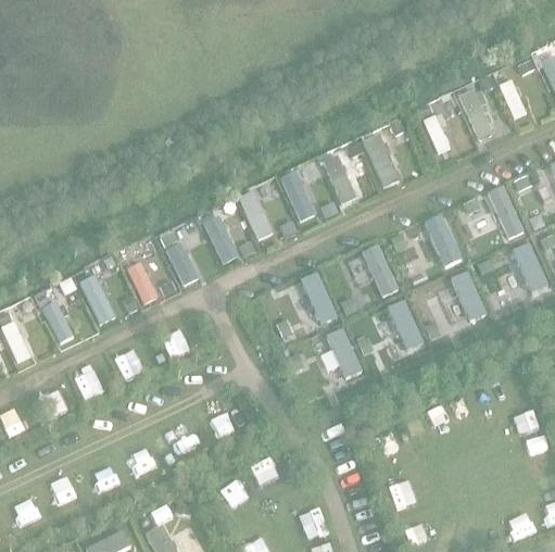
[(539,59),(554,89),(554,62),(550,53),(539,59)]
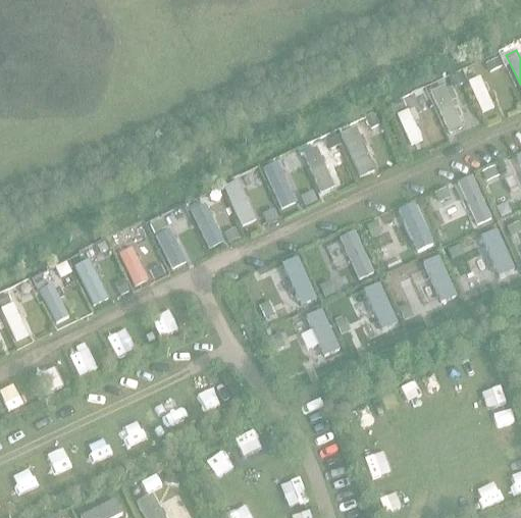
[(469,80),(482,111),(493,106),(486,88),(492,85),(486,71),(469,80)]
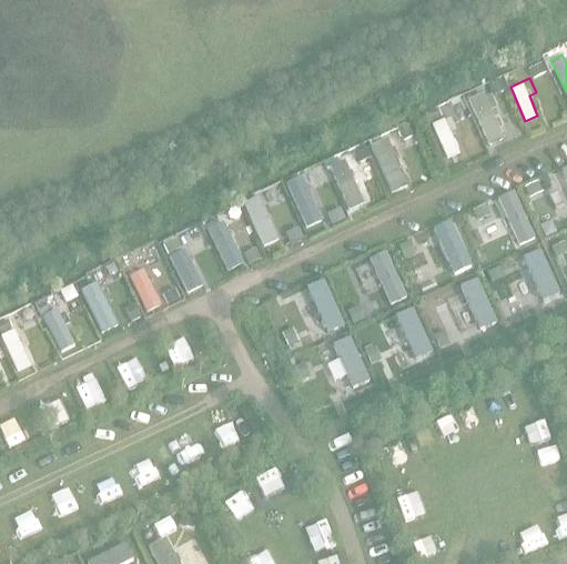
[(468,98),(489,143),(504,137),(490,109),(497,106),(490,92),(485,94),(483,90),(468,98)]
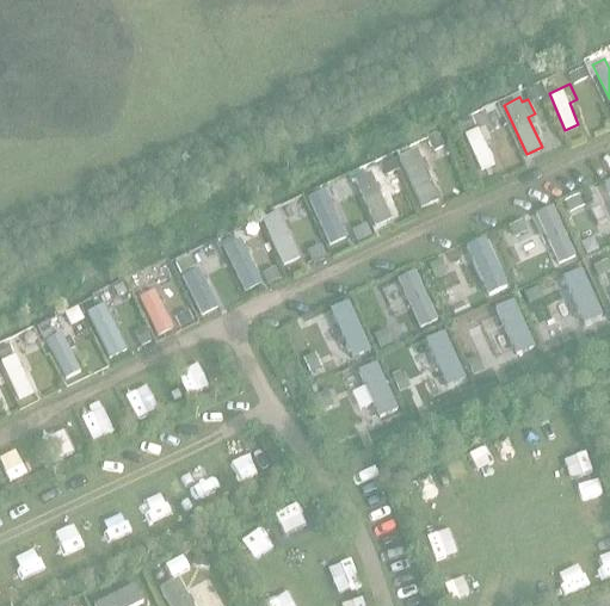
[(464,131),(481,168),(494,162),(485,140),(491,137),(487,129),(481,131),(479,125),(464,131)]
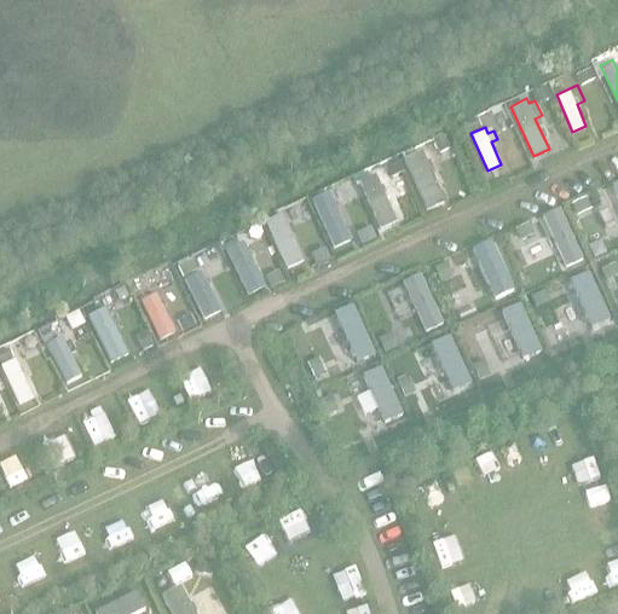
[(403,157),(427,208),(445,200),(422,149),(403,157)]
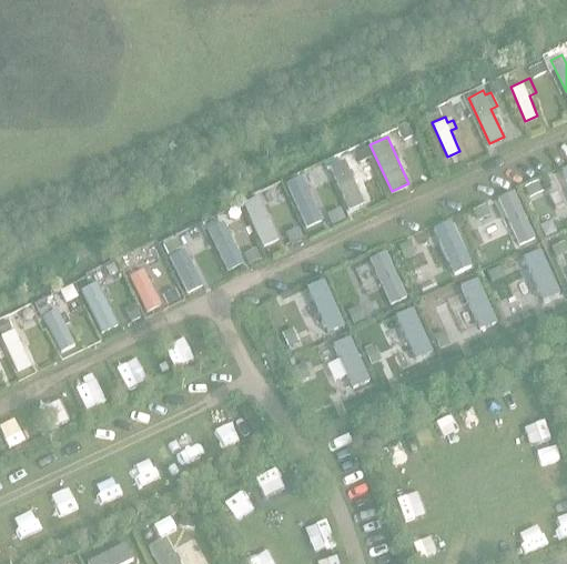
[(330,164),(350,208),(364,202),(351,171),(355,170),(351,160),(346,162),(344,158),(330,164)]
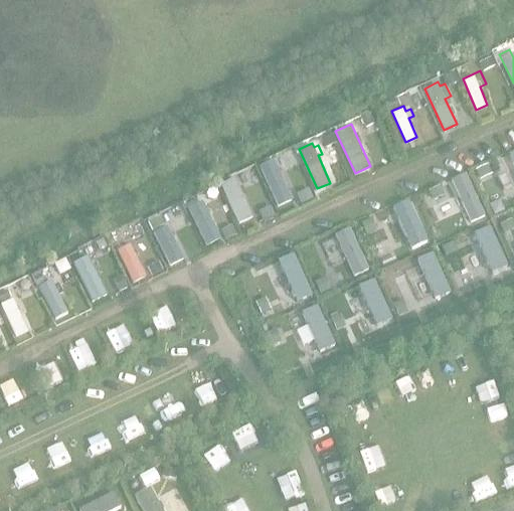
[(259,162),(278,202),(289,197),(270,157),(259,162)]
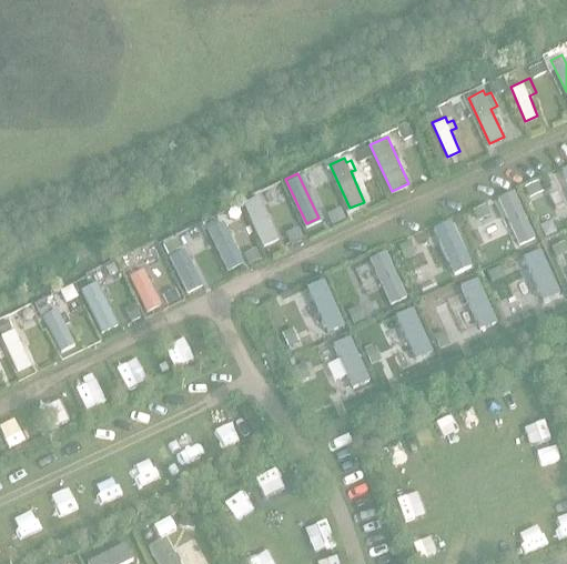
[(507,193),(514,208),(554,189),(547,174),(522,185),(519,181),(507,187),(509,192),(507,193)]
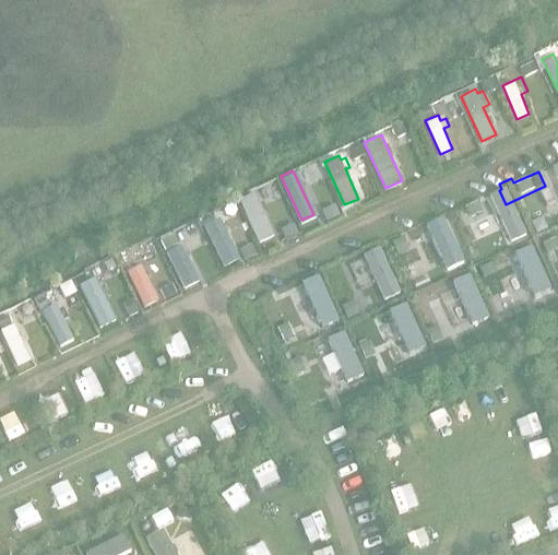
[(240,198),(259,240),(273,234),(263,211),(270,208),(264,196),(258,198),(254,191),(249,193),(247,189),(236,195),(238,199),(240,198)]
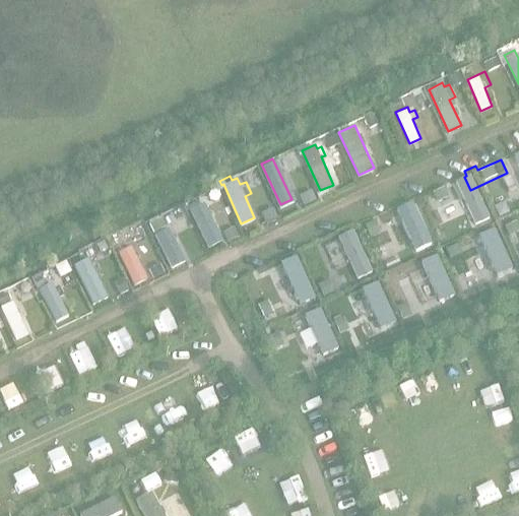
[(430,192),(436,203),(462,191),(457,180),(450,183),(448,179),(441,182),(443,186),(430,192)]
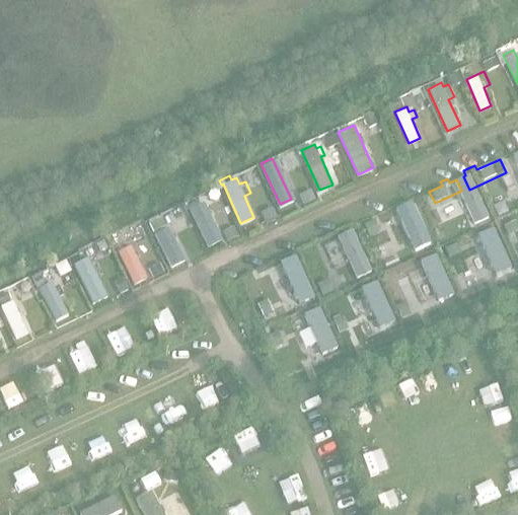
[(190,212),(202,238),(213,233),(201,207),(190,212)]
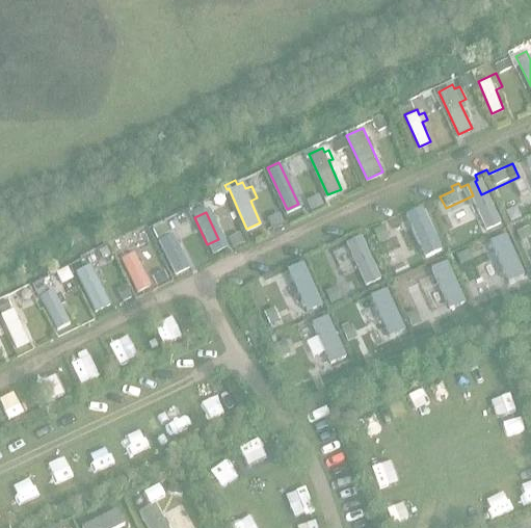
[(149,221),(169,265),(180,260),(160,216),(149,221)]
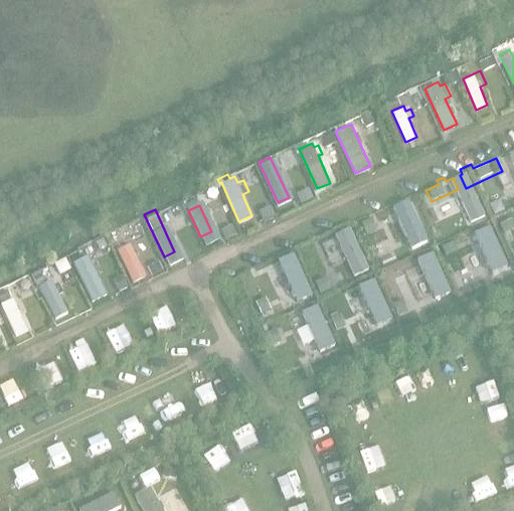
[(112,243),(129,275),(139,270),(136,264),(143,260),(132,238),(126,241),(128,246),(123,237),(112,243)]
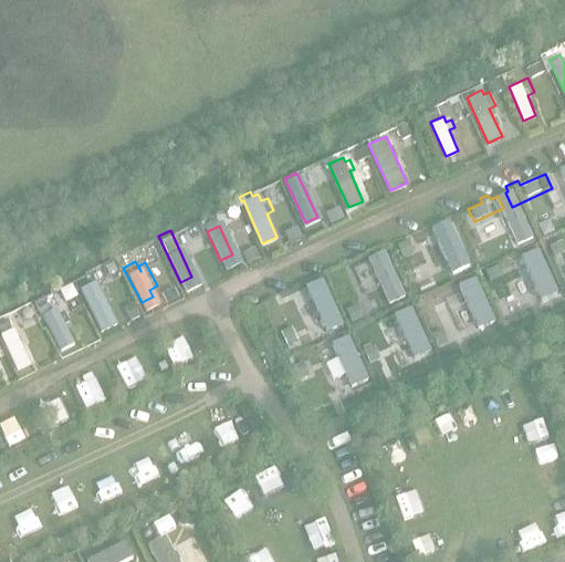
[(115,310),(100,281),(87,288),(90,291),(84,294),(90,304),(95,302),(103,316),(115,310)]
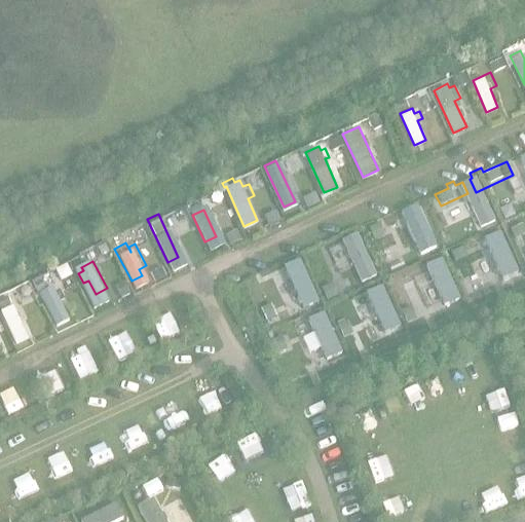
[(40,290),(54,319),(66,312),(51,285),(40,290)]
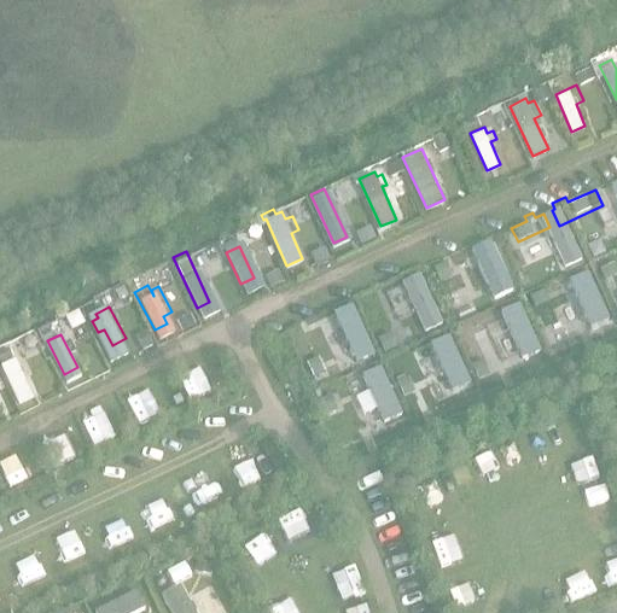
[(1,362),(19,402),(34,396),(22,369),(27,367),(23,358),(18,361),(16,355),(1,362)]
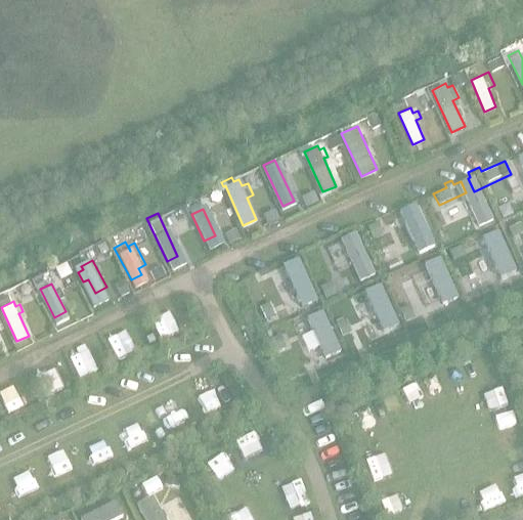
[(137,503),(146,519),(167,519),(153,493),(137,503)]
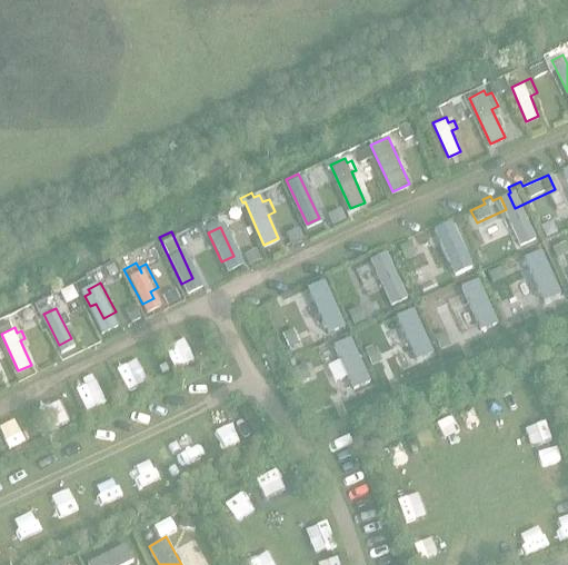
[(88,562),(89,564),(118,564),(133,557),(126,542),(88,562)]
